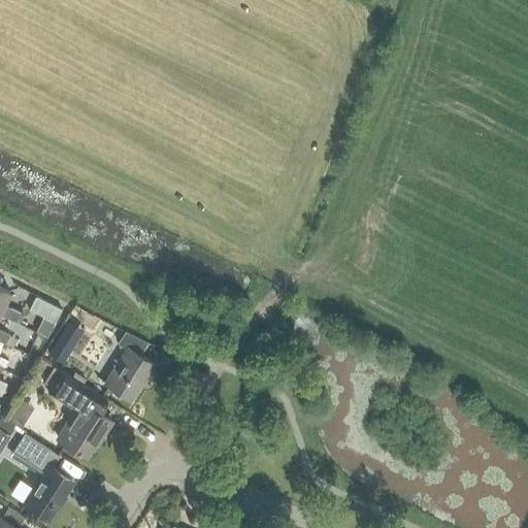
[(0,287),(0,315),(15,322),(20,312),(3,305),(9,292),(0,287)]
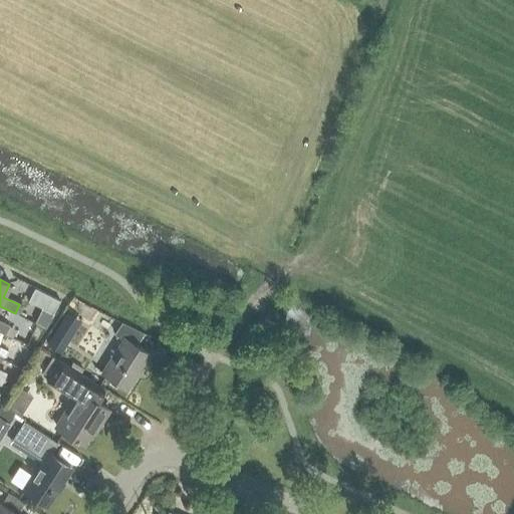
[(34,288),(27,301),(40,308),(52,314),(59,301),(34,288)]
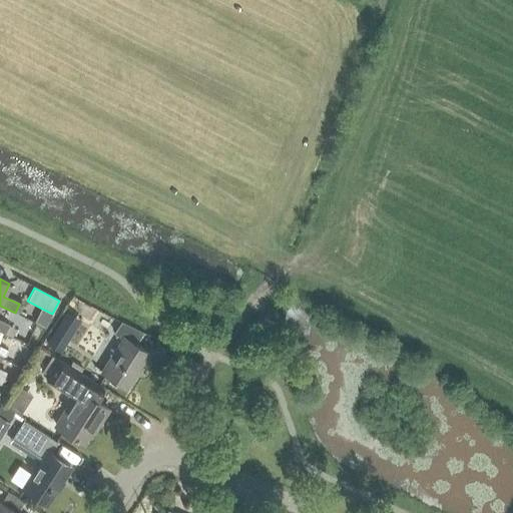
[(40,308),(33,322),(45,328),(52,314),(40,308)]
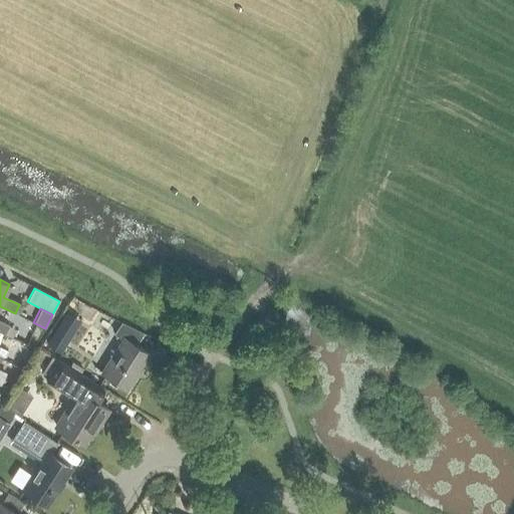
[(0,332),(5,335),(9,326),(0,321),(0,332)]
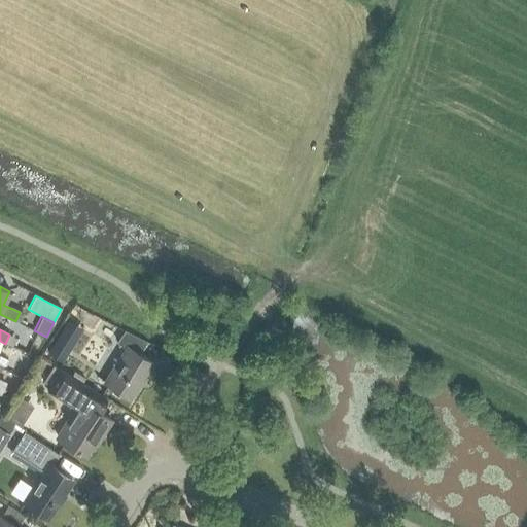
[(63,329),(47,353),(60,361),(74,337),(63,329)]
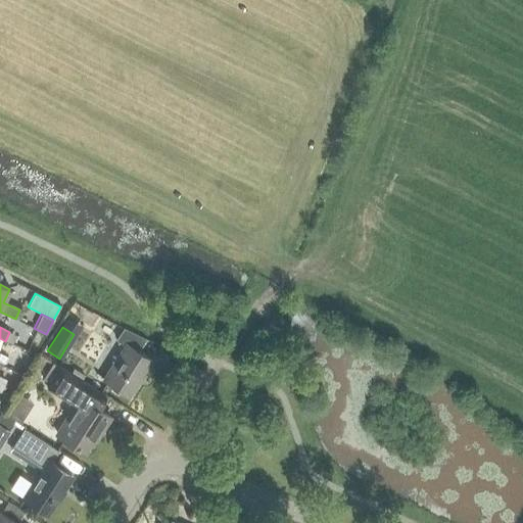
[(125,345),(103,380),(129,395),(151,360),(138,351),(146,339),(124,328),(115,340),(125,345)]
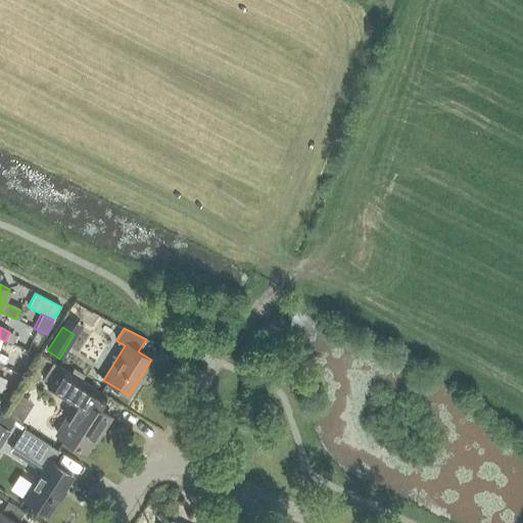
[(15,370),(24,374),(30,363),(21,358),(15,370)]
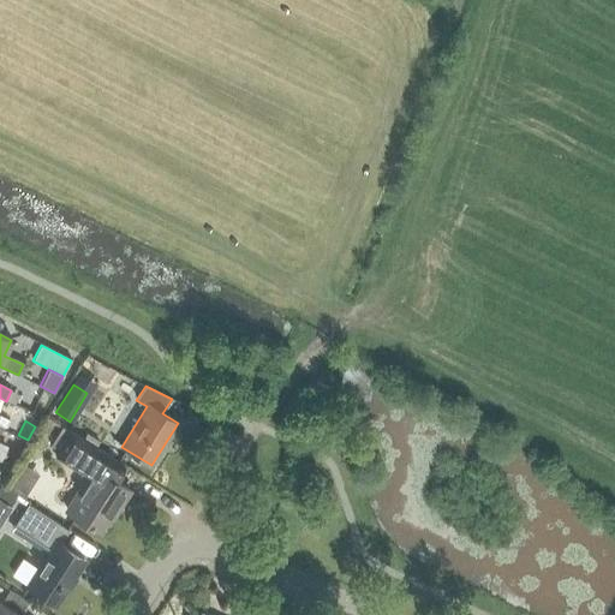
[(55,457),(88,478),(66,511),(99,531),(117,503),(119,506),(129,490),(118,483),(127,469),(71,433),(55,457)]
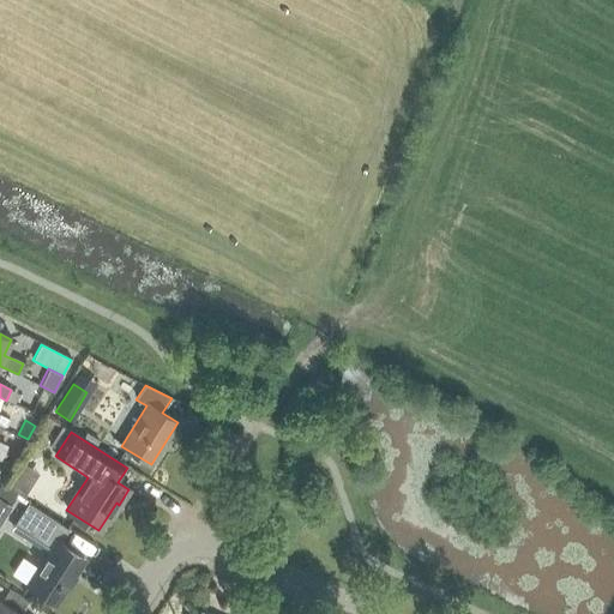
[(0,499),(0,524),(11,507),(7,504),(0,499)]
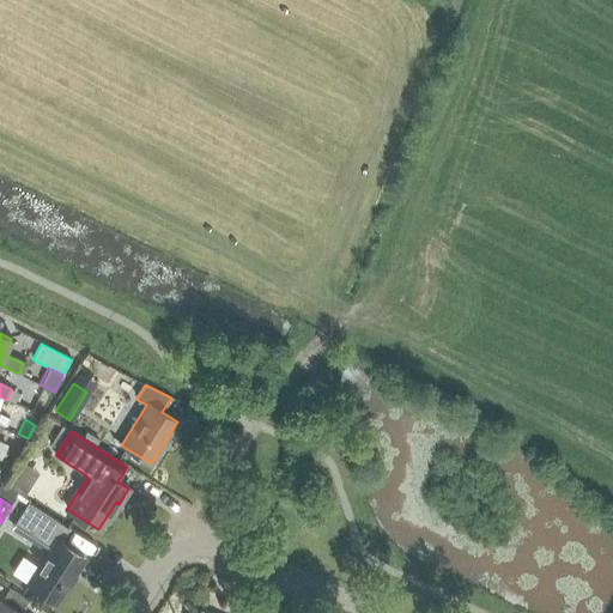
[(68,529),(29,503),(14,525),(50,548),(28,584),(55,602),(84,558),(60,542),(68,529)]
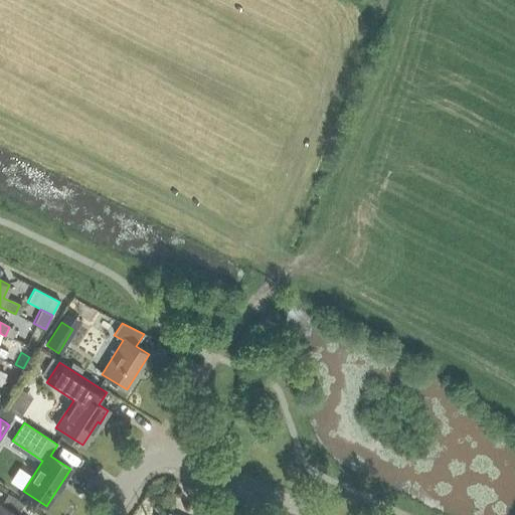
[(16,514),(1,505),(0,506),(0,514),(16,514)]
